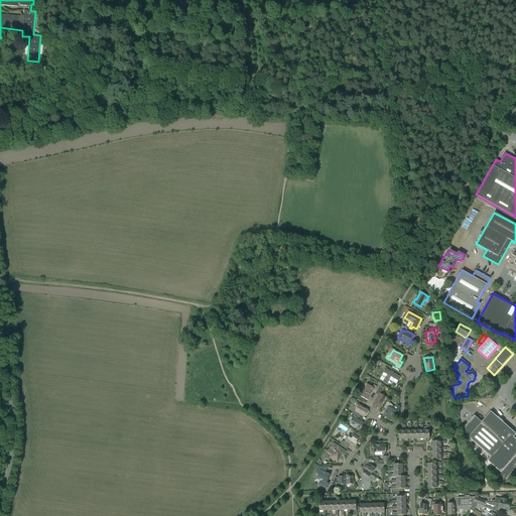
[(385,378),(383,381),(387,384),(389,380),(396,384),(400,377),(386,369),(382,376),(385,378)]
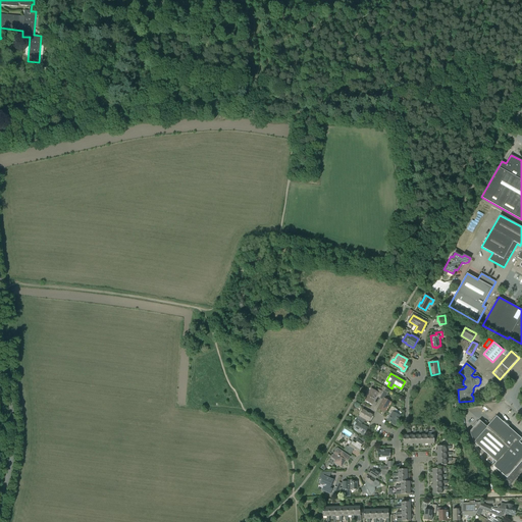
[(380,398),(383,393),(385,388),(384,387),(381,392),(378,389),(376,392),(371,388),(364,400),(372,404),(376,397),(379,399),(380,398)]
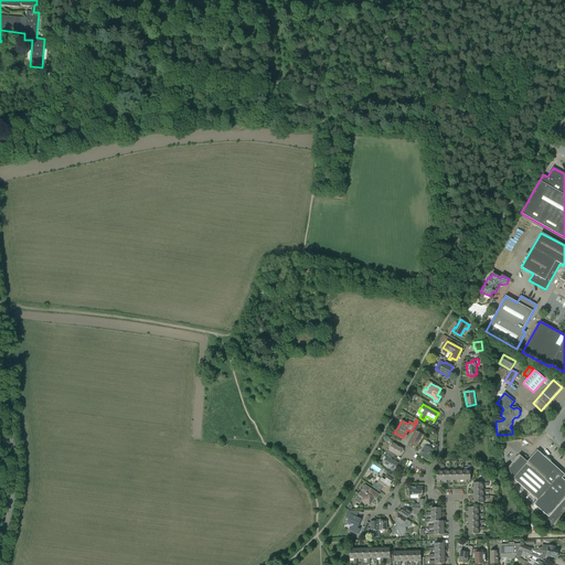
[(416,447),(423,435),(416,432),(420,424),(417,422),(416,425),(415,425),(412,430),(414,433),(408,443),(416,447)]
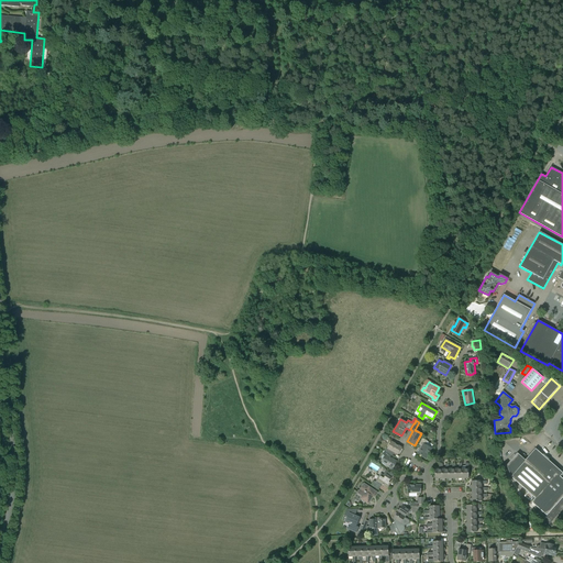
[(419,445),(422,446),(418,454),(426,459),(431,449),(424,445),(427,441),(422,438),(419,445)]
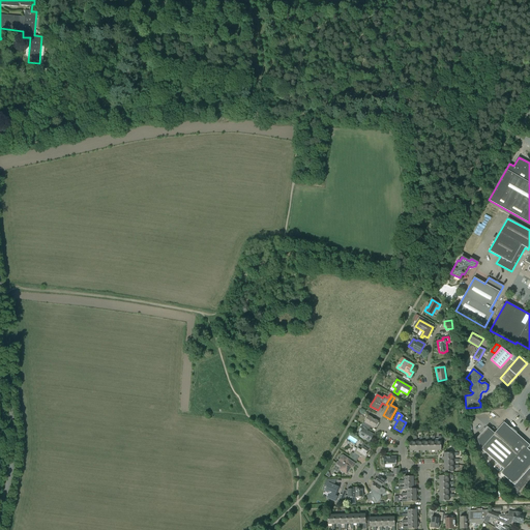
[(363,421),(362,424),(369,428),(370,425),(375,428),(378,421),(369,416),(365,422),(363,421)]
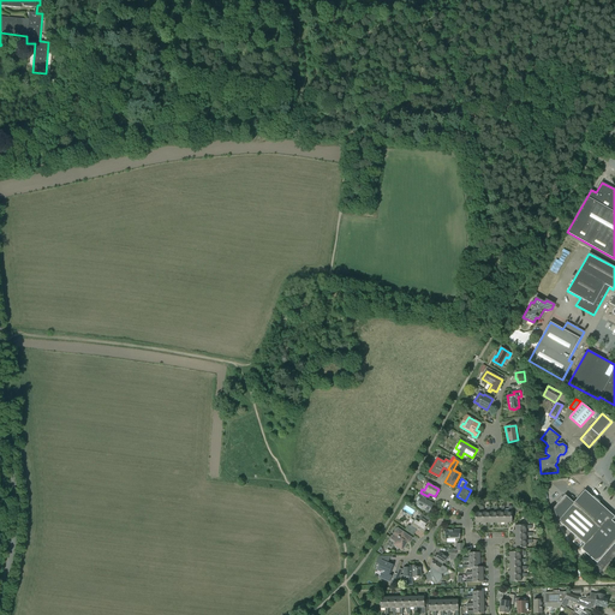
[(614,518),(614,517),(585,490),(573,503),(565,495),(554,508),(557,521),(584,544),(580,549),(590,557),(586,561),(599,573),(614,554),(614,518)]
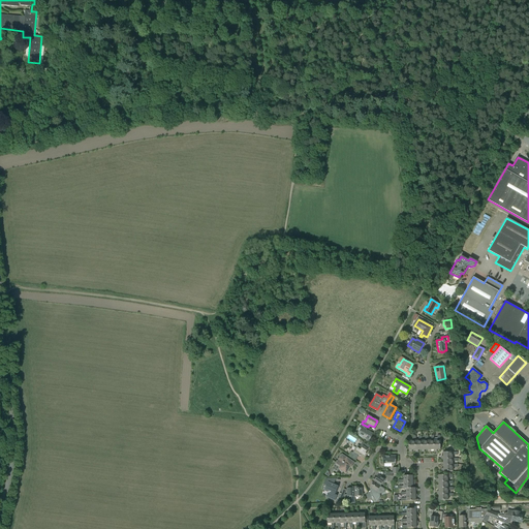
[(368,428),(368,427),(362,424),(356,431),(360,433),(359,435),(369,441),(373,434),(367,430),(368,428)]
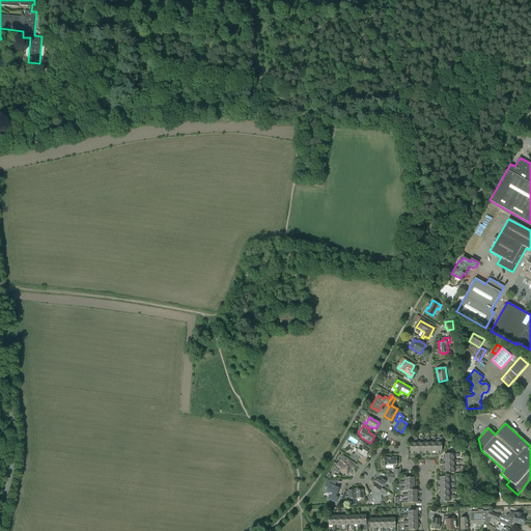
[(360,458),(359,458),(360,457),(364,460),(367,455),(367,454),(369,451),(364,447),(363,449),(359,447),(354,454),(353,453),(350,457),(357,463),(360,458)]
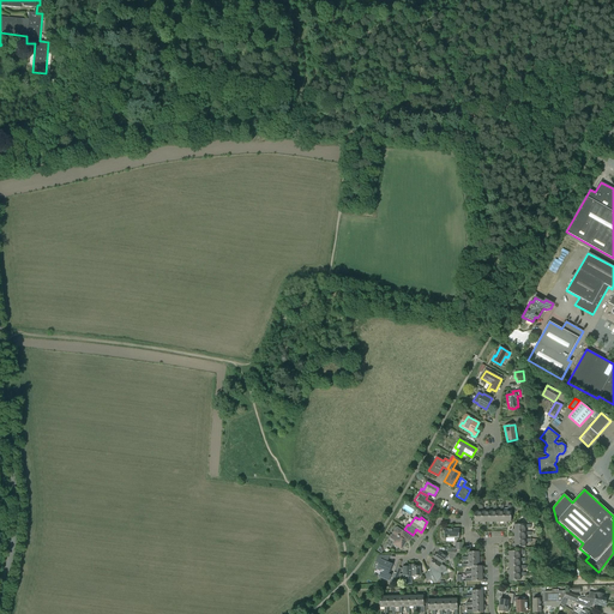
[(395,541),(393,545),(401,549),(407,542),(409,541),(410,539),(407,536),(408,535),(397,528),(390,537),(395,541)]
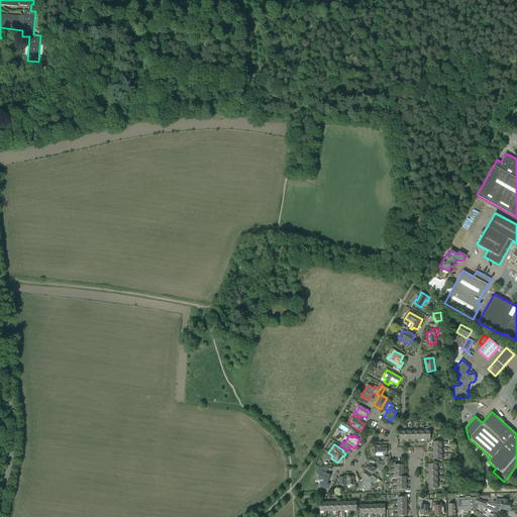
[(372,475),(377,469),(370,463),(368,468),(366,467),(364,470),(372,475)]
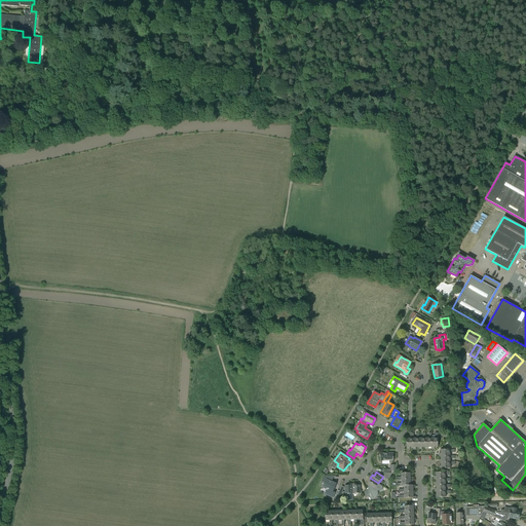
[(333,497),(335,493),(333,492),(336,484),(332,482),(334,476),(324,476),(321,483),(324,484),(322,490),(326,491),(325,494),(333,497)]
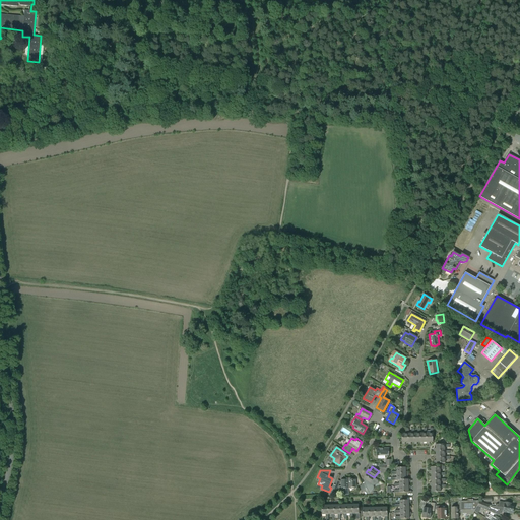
[(374,478),(374,477),(366,472),(365,475),(366,476),(364,479),(365,480),(364,482),(365,483),(362,485),(365,491),(367,495),(369,494),(371,493),(372,492),(373,491),(374,490),(374,489),(374,488),(374,486),(374,485),(373,485),(378,482),(378,481),(377,480),(376,479),(375,479),(374,478)]
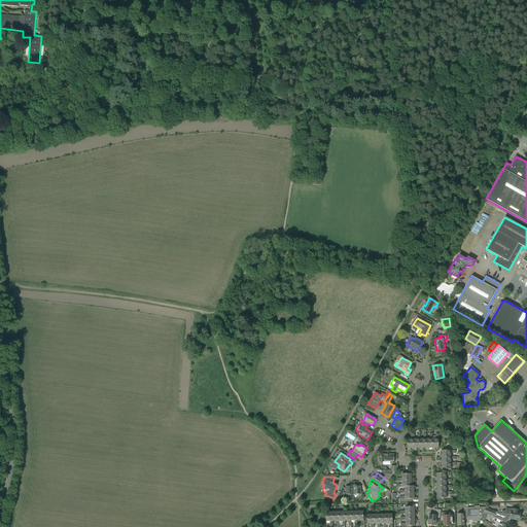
[(483,514),(486,507),(463,508),(464,515),(457,515),(457,526),(464,526),(464,519),(467,519),(467,523),(479,522),(481,519),(483,514)]
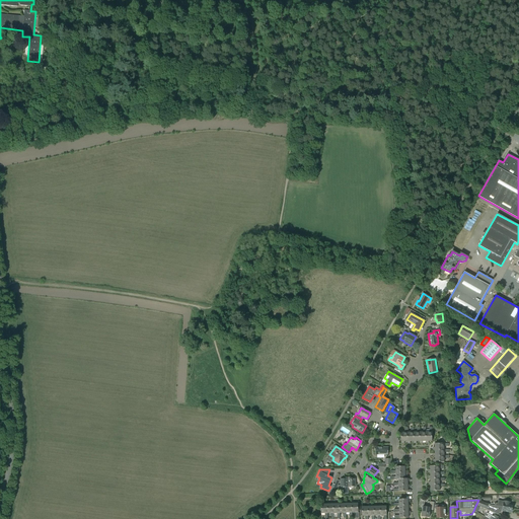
[(492,506),(478,500),(475,506),(490,511),(492,506)]
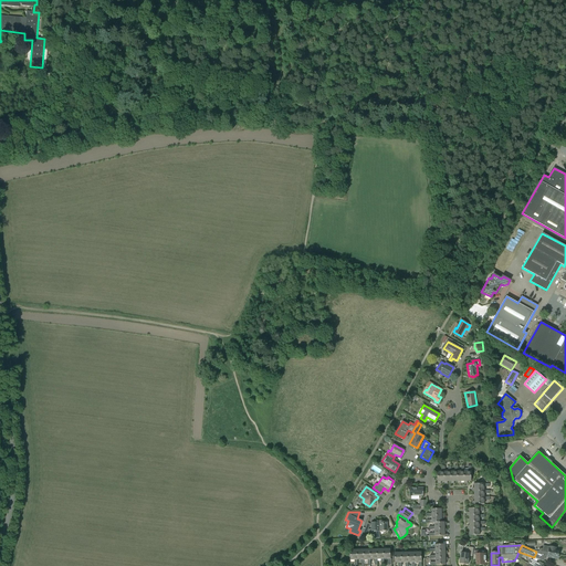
[(559,552),(559,551),(549,548),(549,549),(546,548),(547,546),(543,546),(543,549),(540,548),(538,552),(544,552),(558,555),(558,554),(559,554),(559,552)]
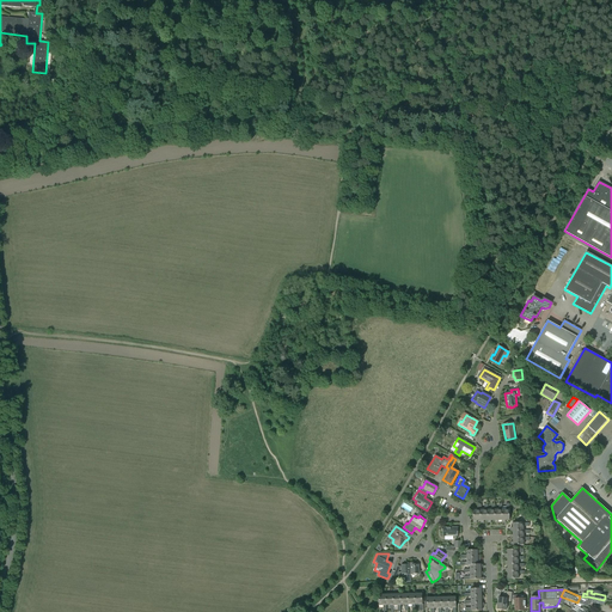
[(497,610),(506,611),(507,601),(510,601),(512,593),(505,592),(503,599),(499,598),(497,610)]
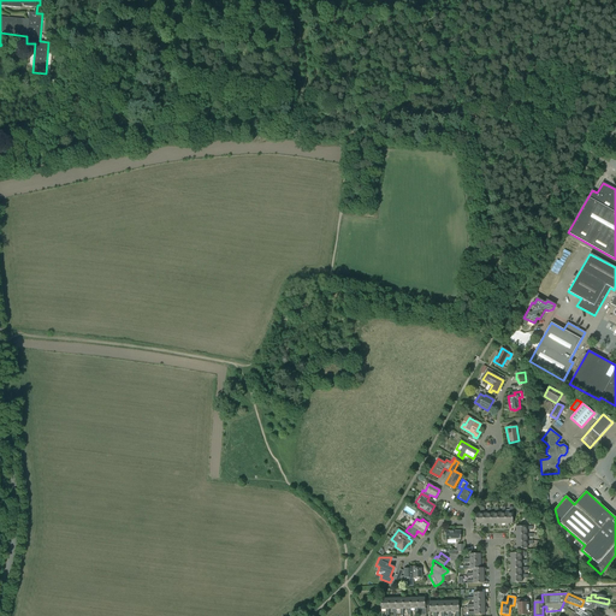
[(519,609),(519,615),(528,615),(528,609),(529,609),(529,603),(528,603),(522,603),(522,599),(516,600),(515,609),(519,609)]
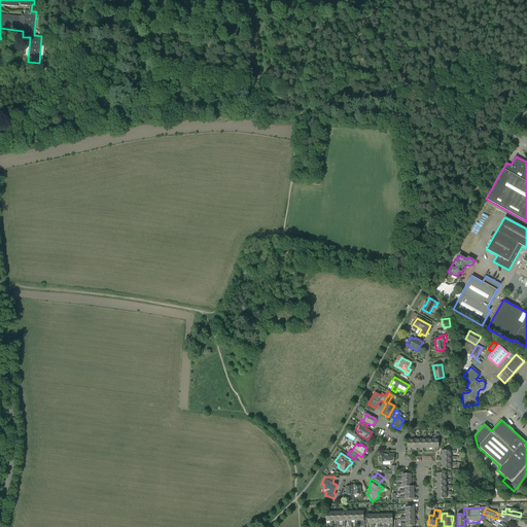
[(520,518),(520,517),(506,514),(501,514),(501,513),(499,514),(497,519),(505,523),(507,519),(519,521),(519,520),(520,519),(520,518)]
